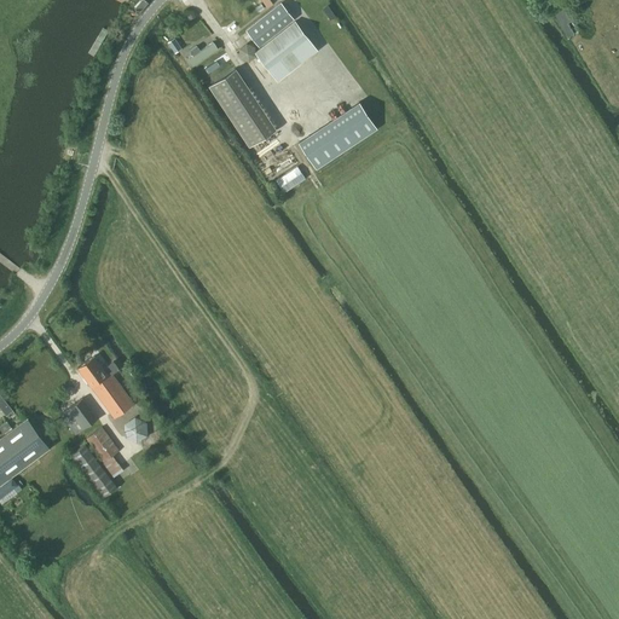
[(149,3),(145,0),(142,0),(134,9),(140,13),(149,3)]
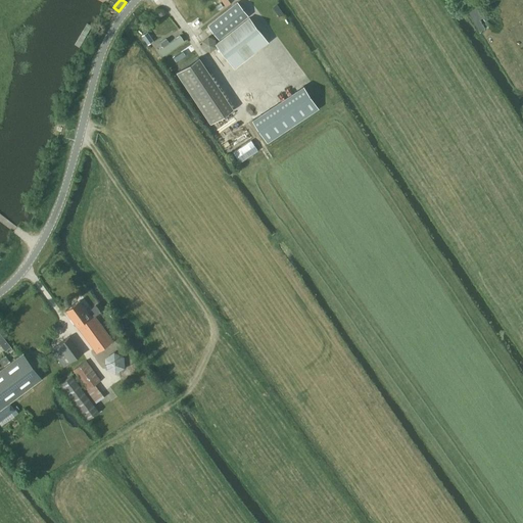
[(220,39),(248,16),(238,2),(208,25),(220,39)]
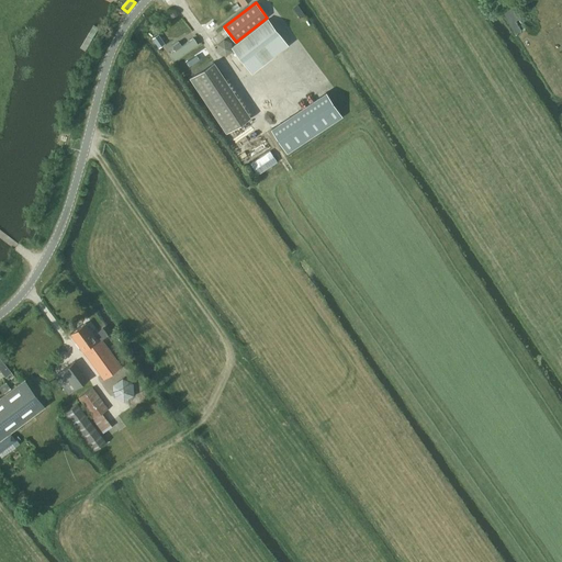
[(515,21),(520,18),(510,3),(501,11),(516,34),(521,30),(515,21)]
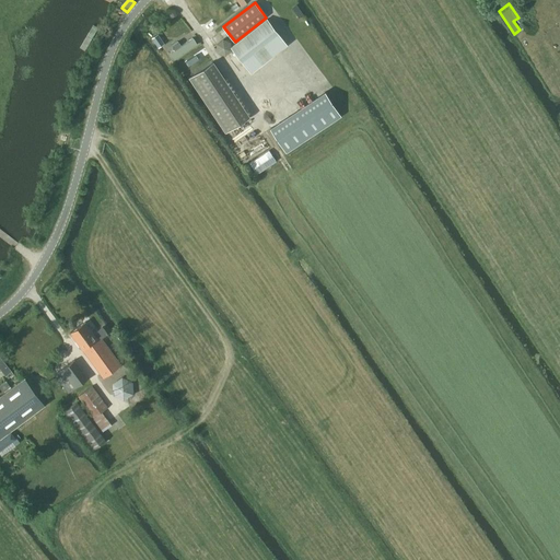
[(288,45),(282,37),(267,20),(231,47),(252,73),(288,45)]
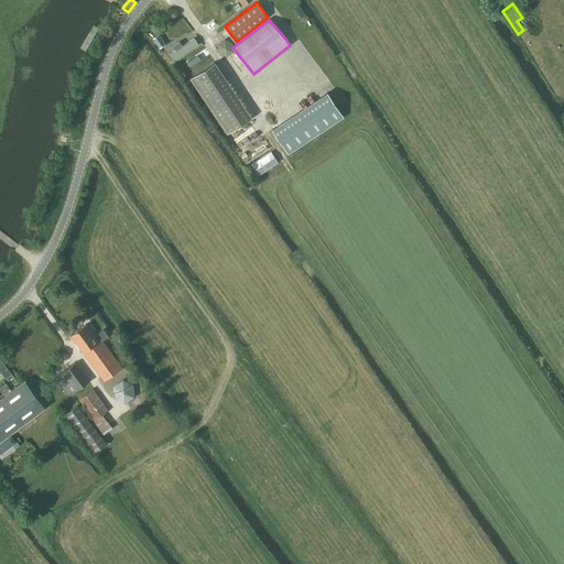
[(100,29),(94,25),(80,50),(87,53),(100,29)]
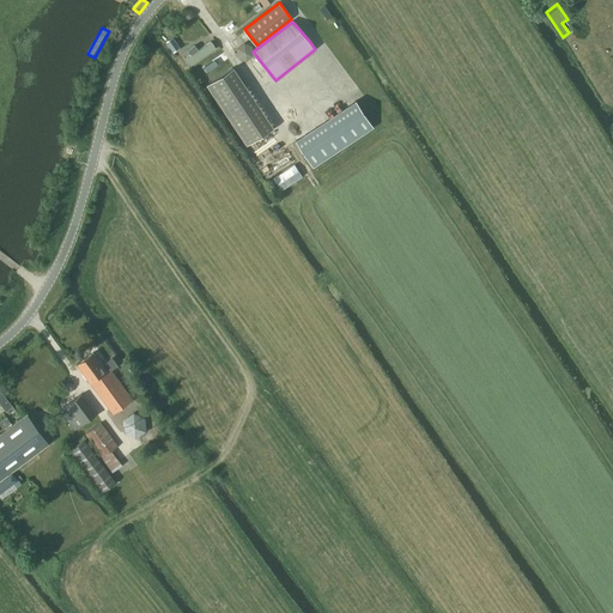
[(253,56),(253,47),(244,43),(237,48),(238,58),(247,61),(253,56)]
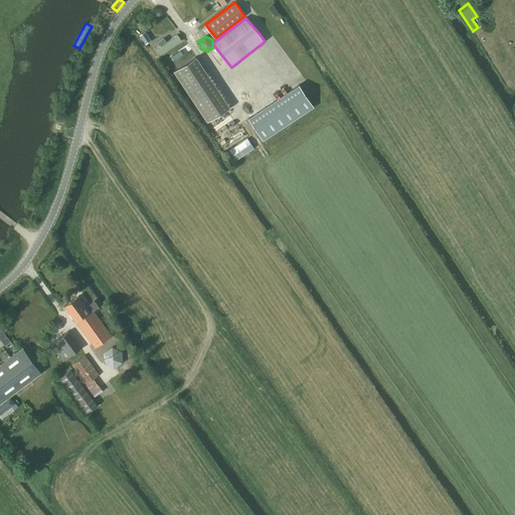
[(196,56),(174,71),(186,91),(209,75),(196,56)]
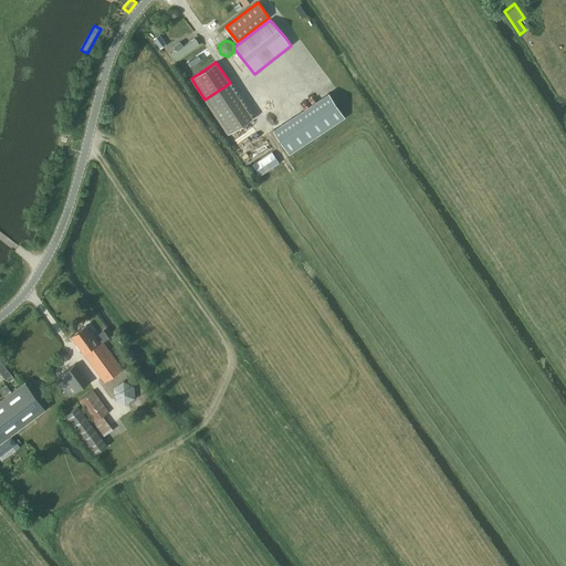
[(344,118),(326,93),(271,130),(289,156),(344,118)]
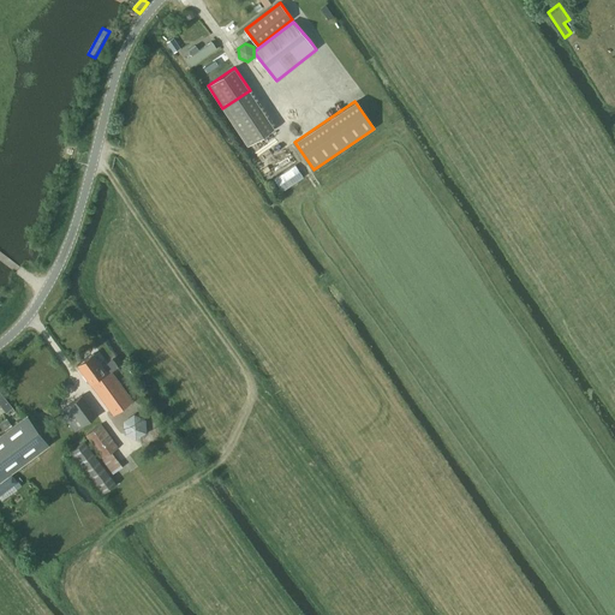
[(113,358),(103,365),(94,353),(77,365),(114,415),(133,400),(112,371),(119,366),(113,358)]
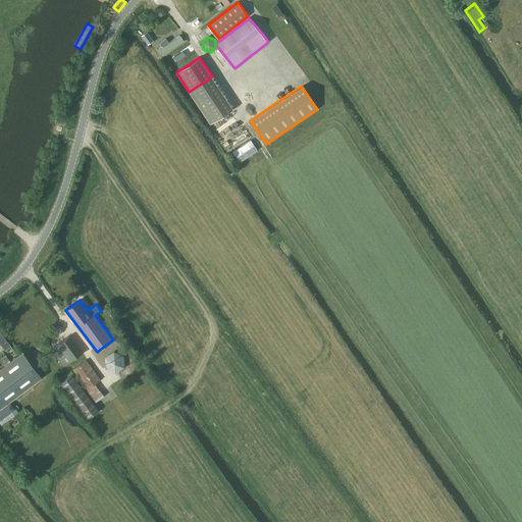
[(64,366),(83,353),(69,335),(52,349),(64,366)]
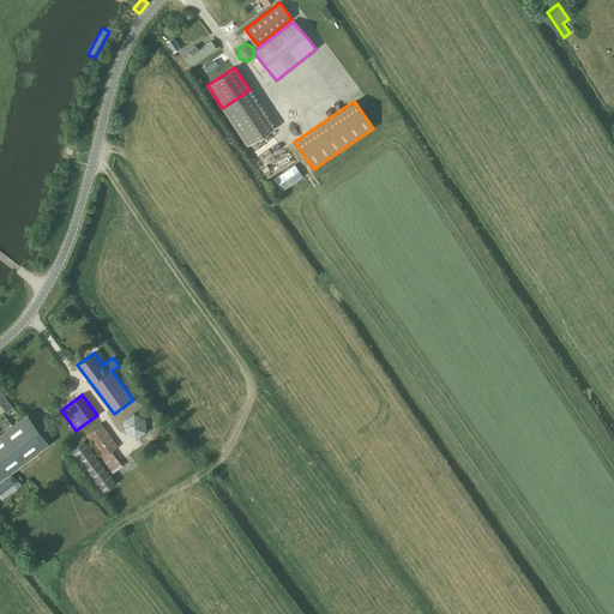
[(28,414),(0,434),(0,477),(1,480),(49,444),(28,414)]
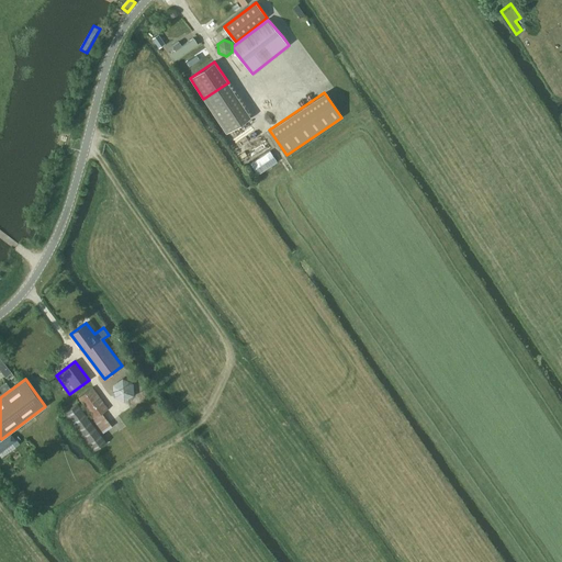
[(134,384),(123,379),(113,386),(113,397),(124,403),(134,397),(134,384)]
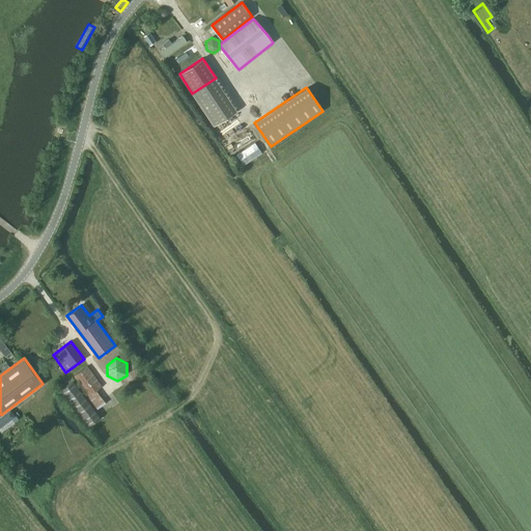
[(89,396),(103,386),(88,366),(74,375),(89,396)]
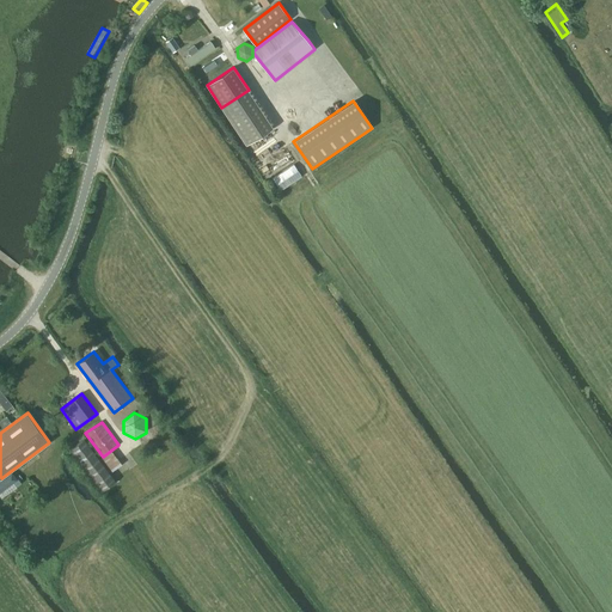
[(102,491),(117,479),(86,438),(71,450),(102,491)]
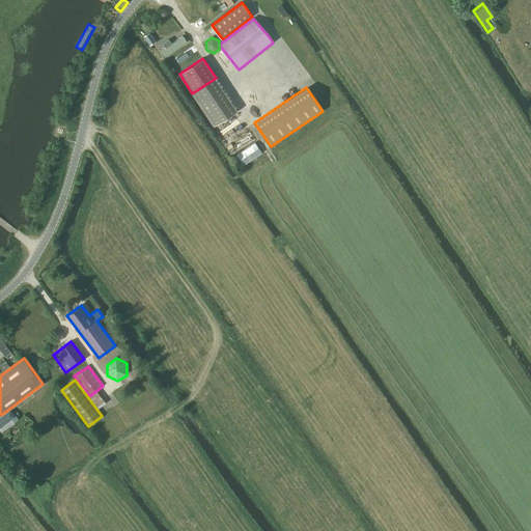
[(10,409),(0,416),(0,429),(1,431),(15,422),(19,419),(16,415),(10,409)]
